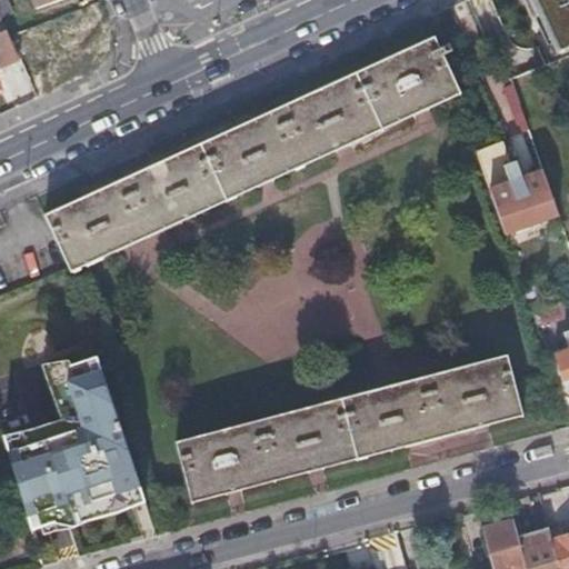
[(0,0),(0,15),(0,16),(12,10),(7,0),(0,0)]
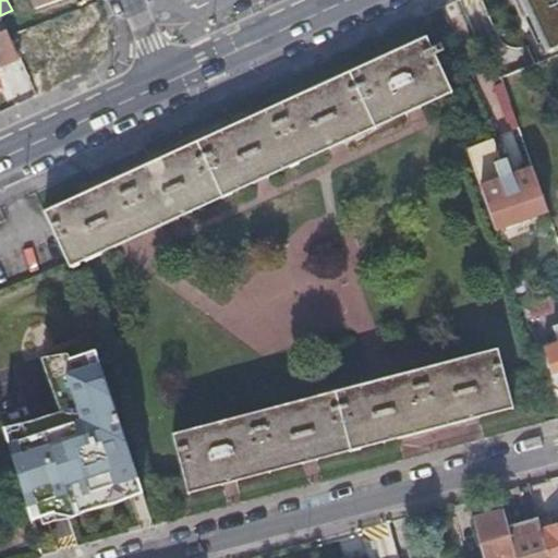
[(557,0),(523,0),(547,50),(557,45),(557,0)]
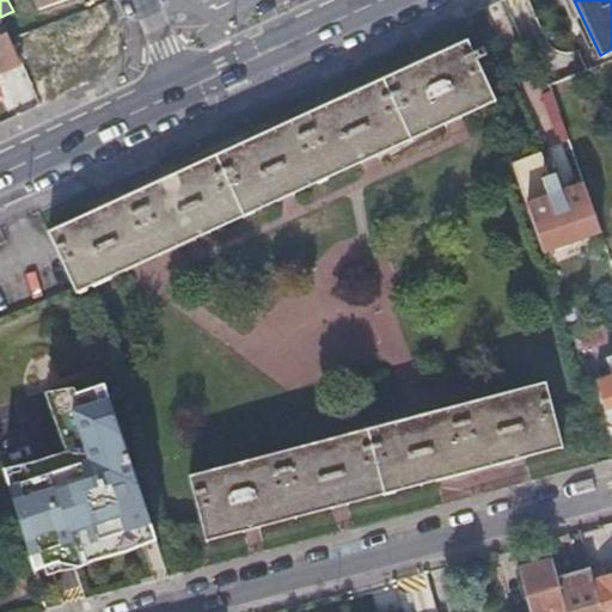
[(102,26),(67,41),(69,47),(104,34),(102,26)]
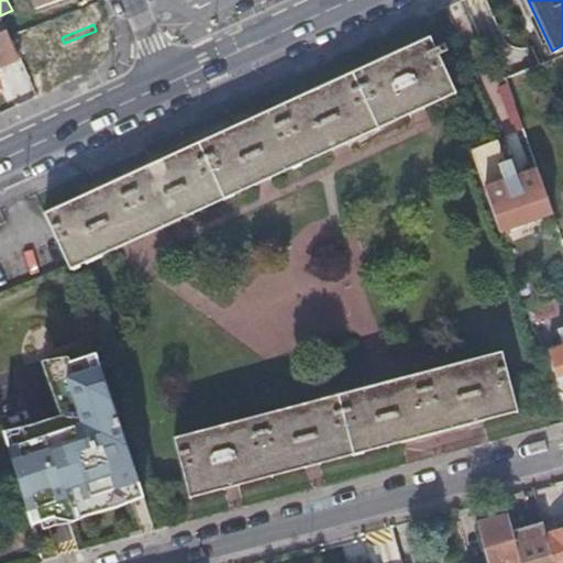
[(64,43),(69,56),(76,74),(106,63),(116,39),(110,24),(96,31),(64,43)]
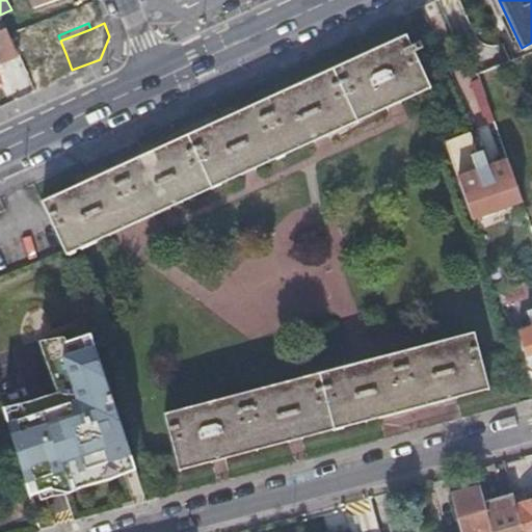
[(6,27),(0,29),(0,63),(19,56),(15,48),(6,27)]
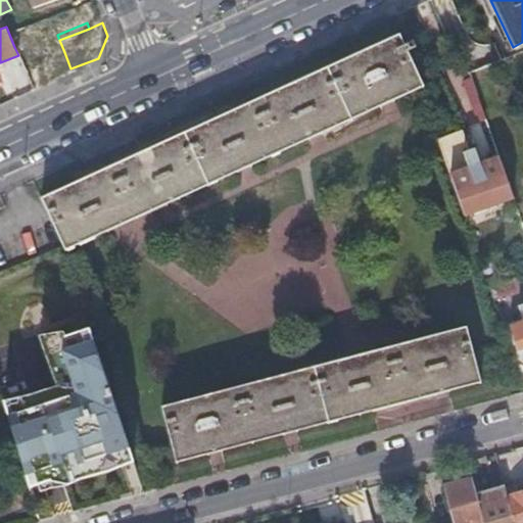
[(413,42),(406,45),(399,32),(41,196),(65,249),(424,85),(407,49),(415,46),(413,42)]
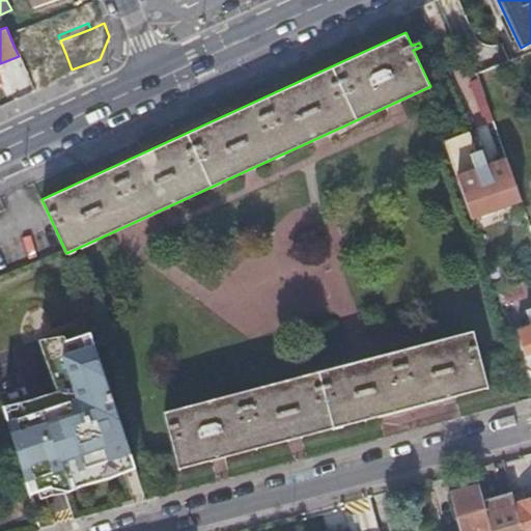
[(40,36),(15,48),(19,56),(25,70),(65,53),(60,40),(58,35),(58,34),(43,40),(40,36)]
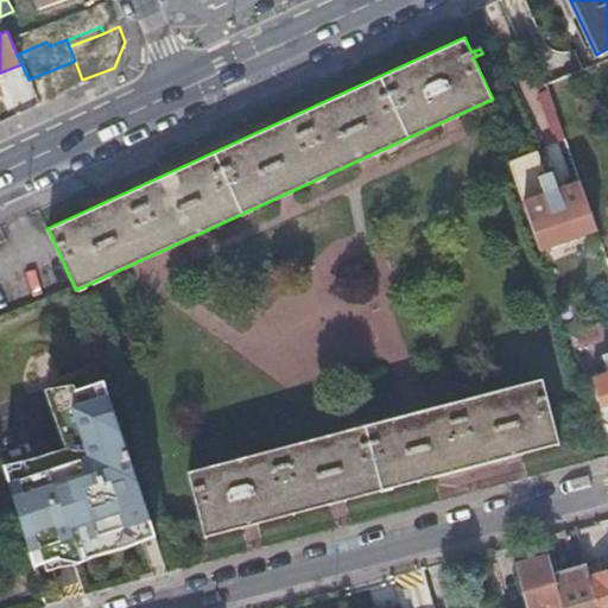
[(546,173),(538,149),(508,159),(524,203),(557,191),(551,172),(546,173)]
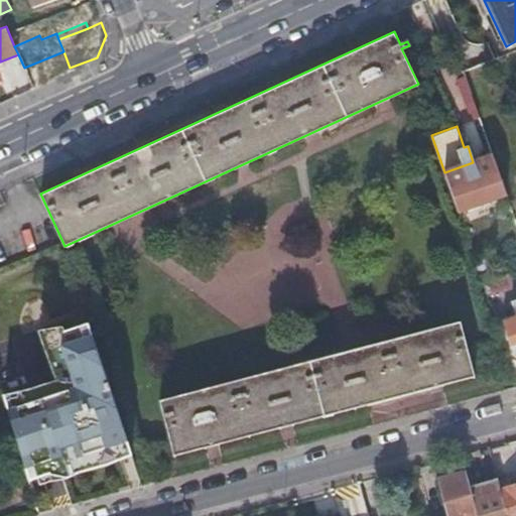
[(505,191),(492,155),(473,162),(444,172),(458,209),(505,191)]
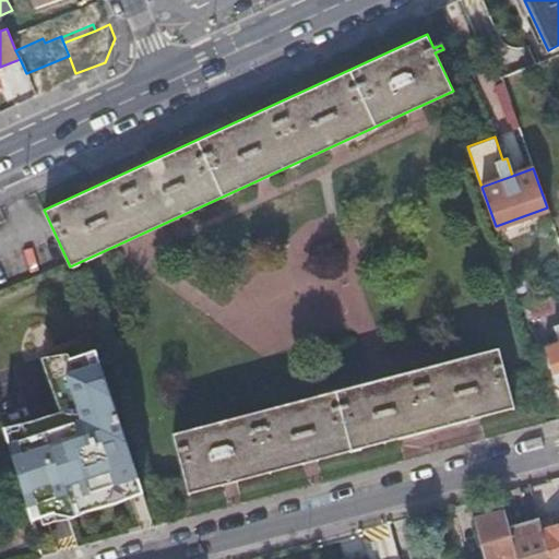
[(558,292),(549,296),(554,308),(558,306),(558,292)]
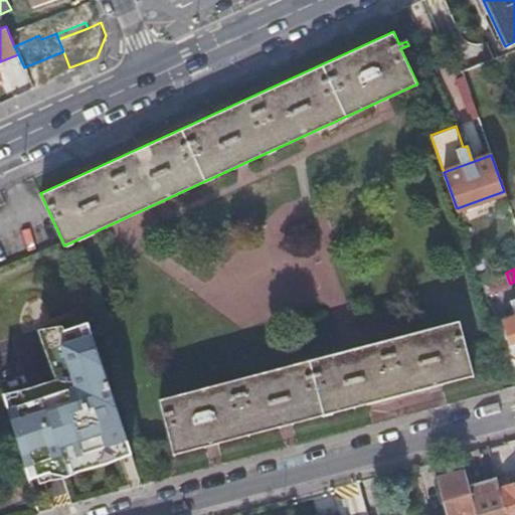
[(514,348),(514,296),(509,299),(514,314),(500,319),(511,350),(514,348)]
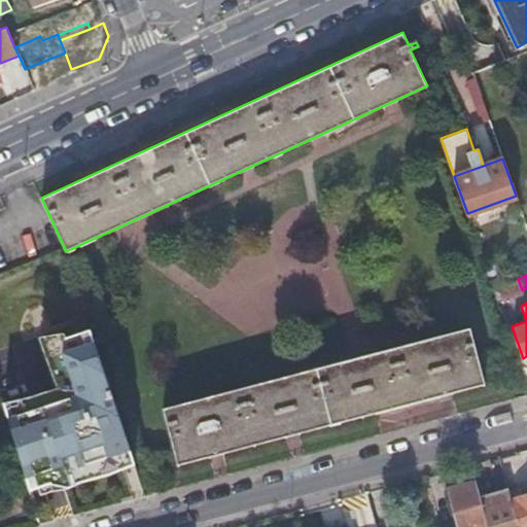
[(177,466),(484,385),(468,328),(162,410),(177,466)]
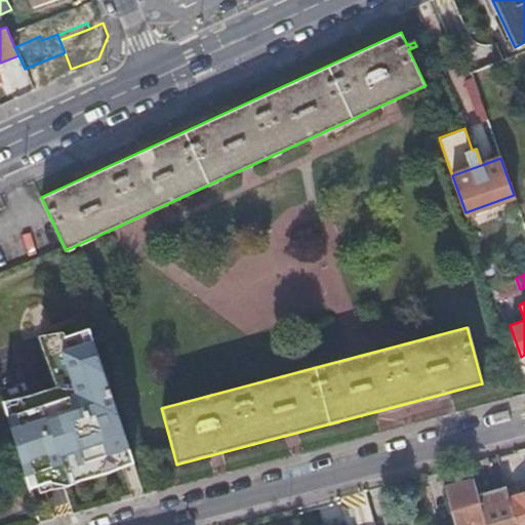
[(89,329),(50,341),(65,393),(5,412),(28,488),(130,454),(89,329)]
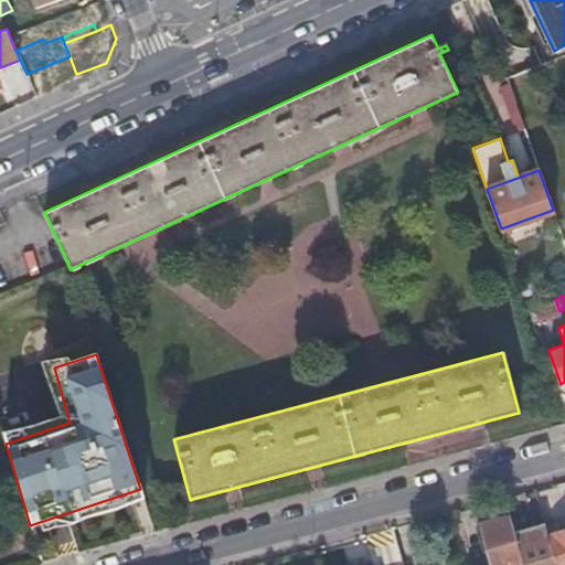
[(508,515),(476,523),(487,564),(520,564),(512,531),(508,515)]
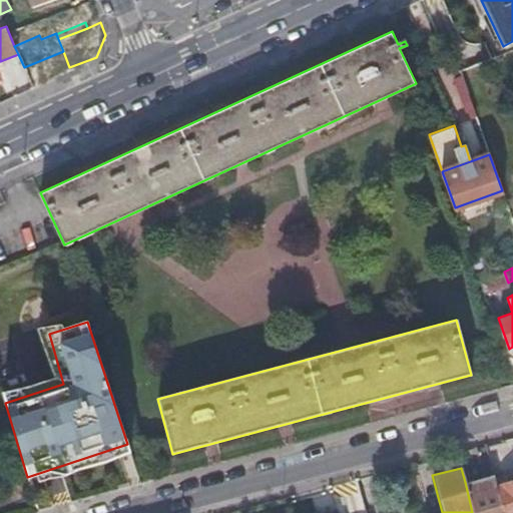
[(493,475),(465,482),(472,512),(502,512),(495,486),(493,475)]
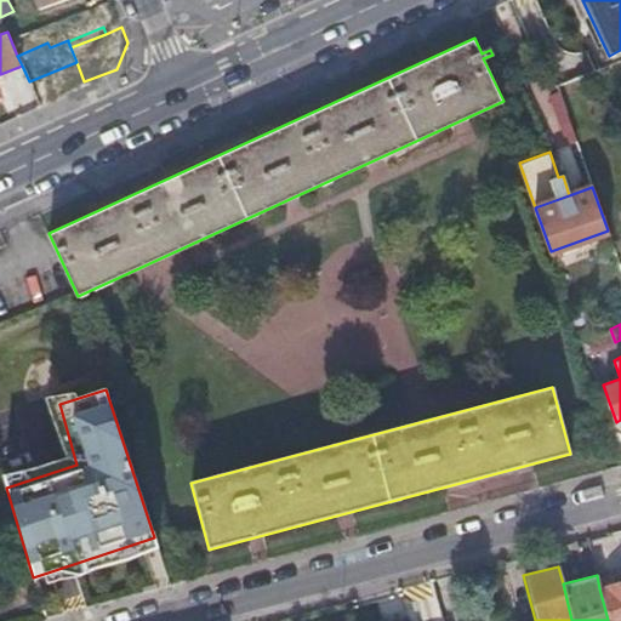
[(620,620),(620,582),(599,588),(608,620),(620,620)]
